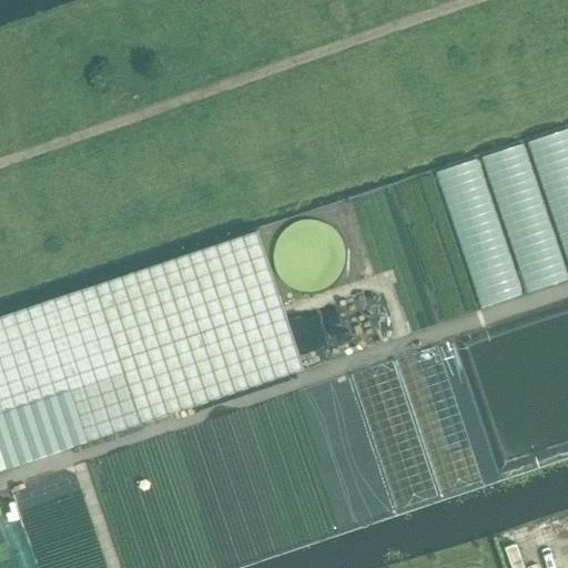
[(344,264),(345,256),(344,249),(342,242),(335,232),(330,226),(324,224),(313,221),(305,221),(297,223),(291,226),(285,231),(281,235),(277,242),(275,249),(274,255),(276,267),(280,274),(284,281),(294,288),(301,291),(306,292),(313,292),(322,290),(333,283),(338,277),(342,271),(344,264)]
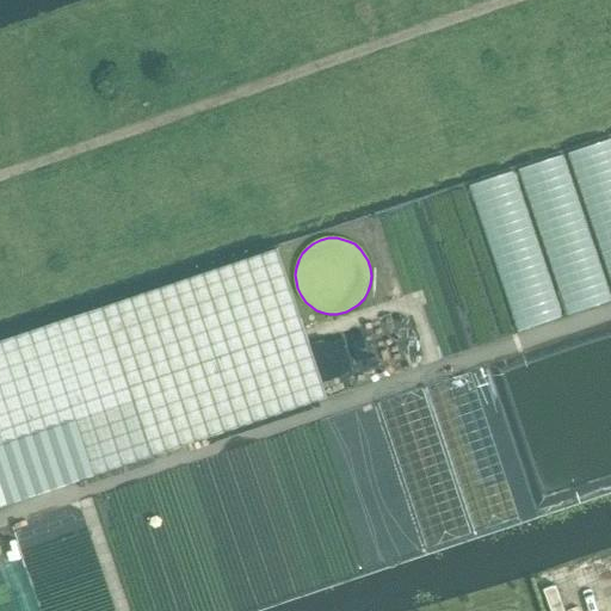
[(0,343),(0,506),(8,505),(153,456),(327,399),(308,343),(303,331),(277,250),(0,343)]
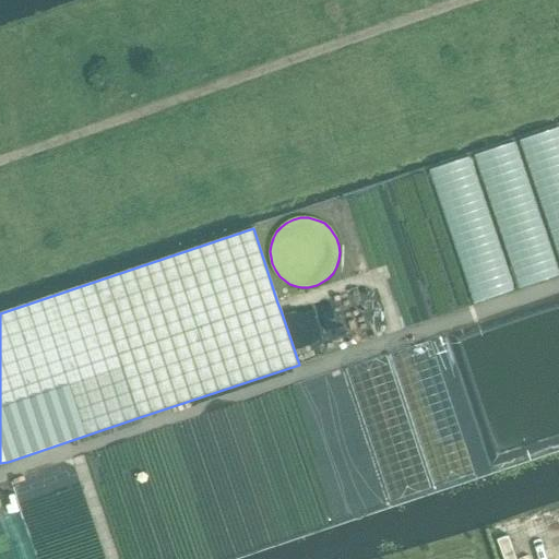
[(429,342),(390,356),(433,488),(474,475),(429,342)]
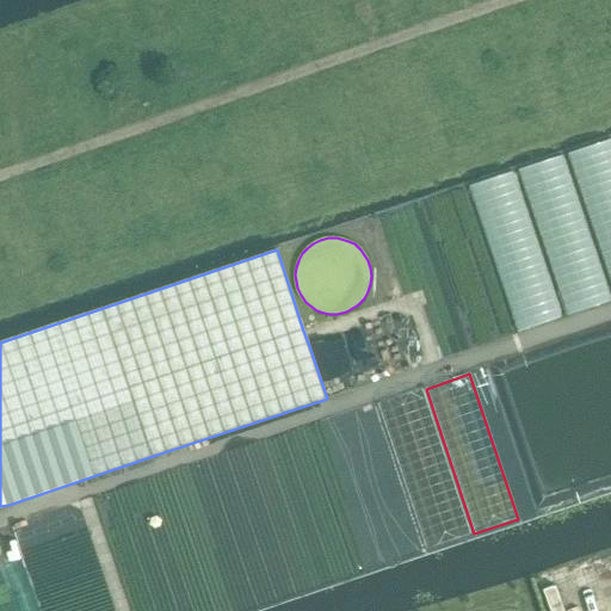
[(421,390),(377,405),(425,550),(469,536),(421,390)]
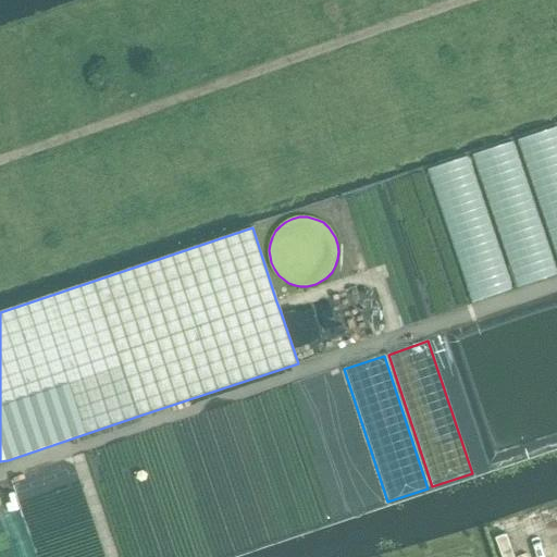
[(323,378),(284,391),(329,522),(368,509),(323,378)]
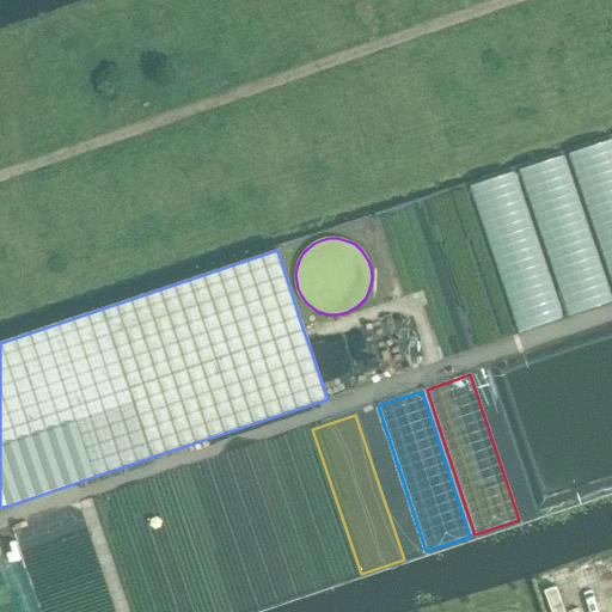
[(307,430),(264,446),(312,591),(356,576),(307,430)]
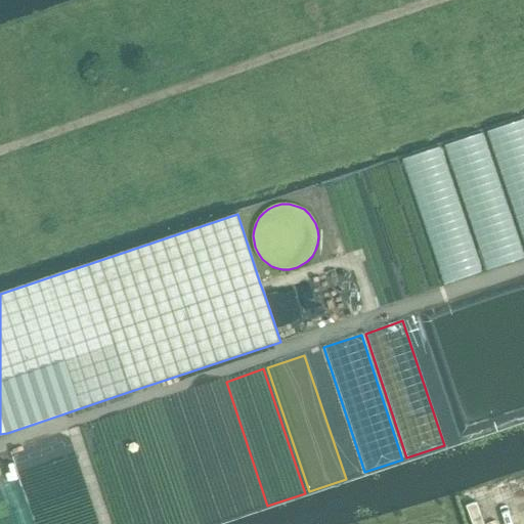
[(222,383),(184,395),(226,519),(264,507),(222,383)]
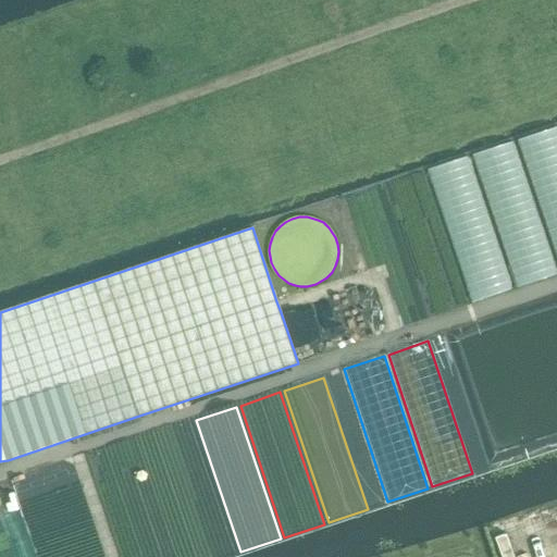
[(193,421),(152,434),(194,556),(225,556),(236,554),(193,421)]
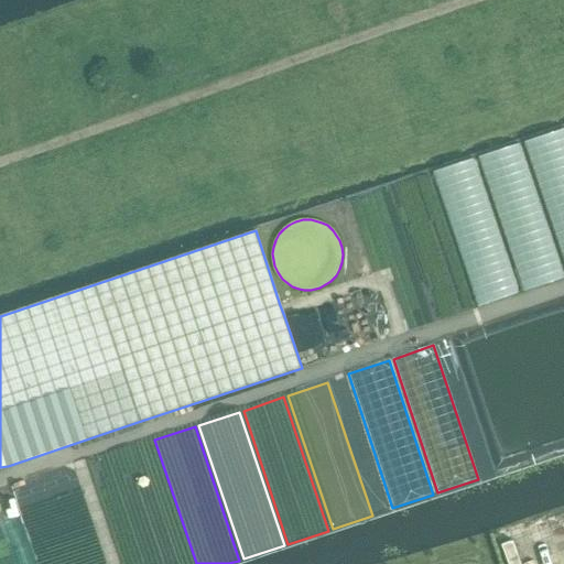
[(191,563),(150,442),(110,455),(147,563),(191,563)]
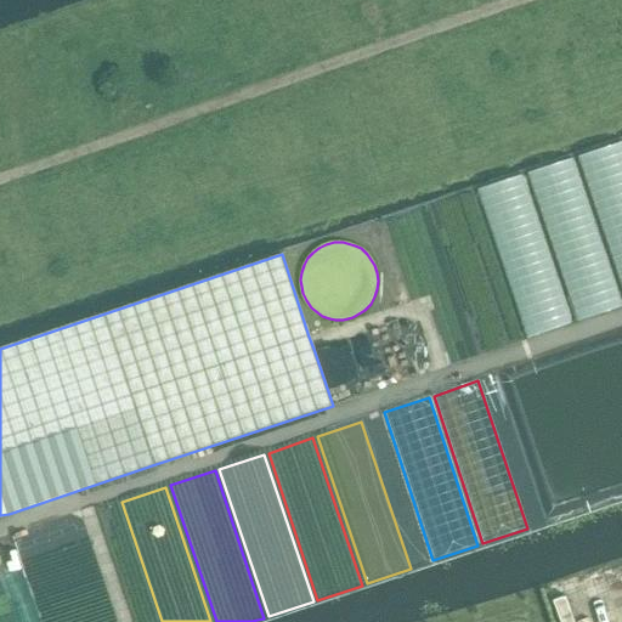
[(157,621),(117,503),(73,519),(107,621),(157,621)]
